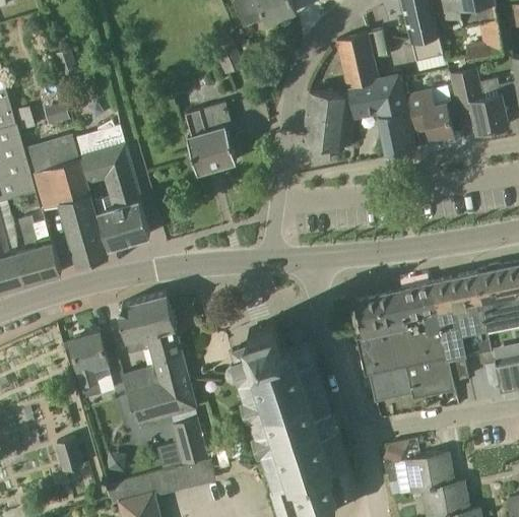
[(266,26),(296,13),(289,0),(231,0),(244,27),(263,19),(266,26)]
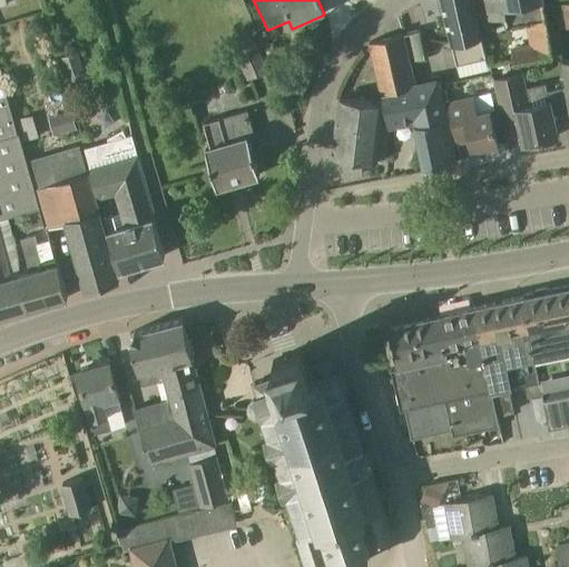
[(480,41),(470,0),(439,0),(451,48),(457,69),(486,61),(480,41)]
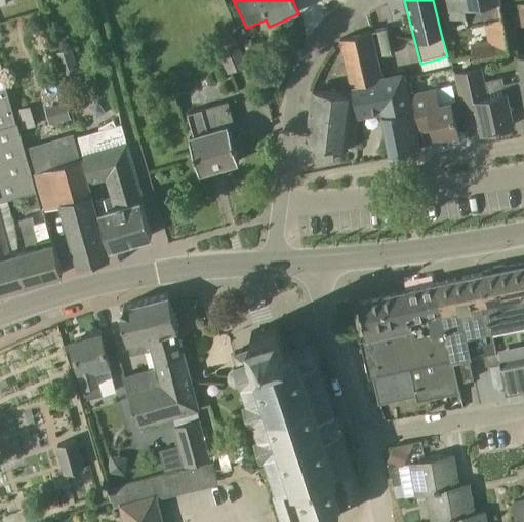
[(507,53),(499,12),(497,0),(443,0),(447,21),(464,17),(465,28),(484,25),(489,56),(507,53)]
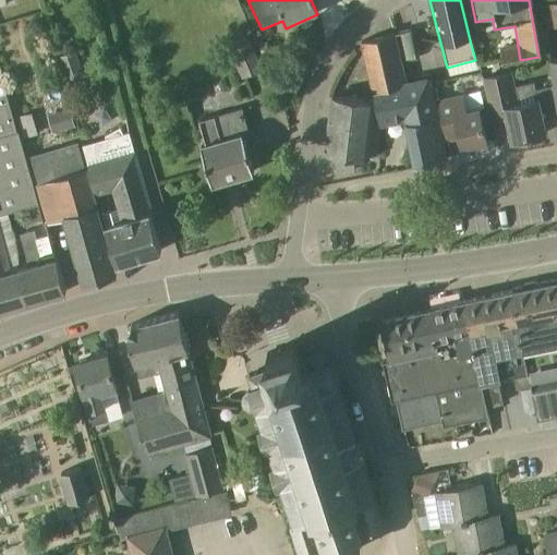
[(556,5),(541,8),(549,63),(556,113),(556,5)]
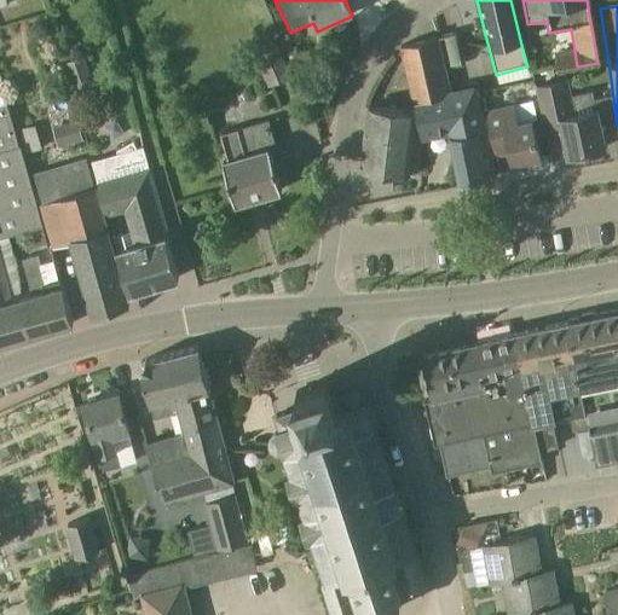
[(455,35),(451,36),(400,48),(413,103),(449,96),(443,70),(462,67),(455,35)]
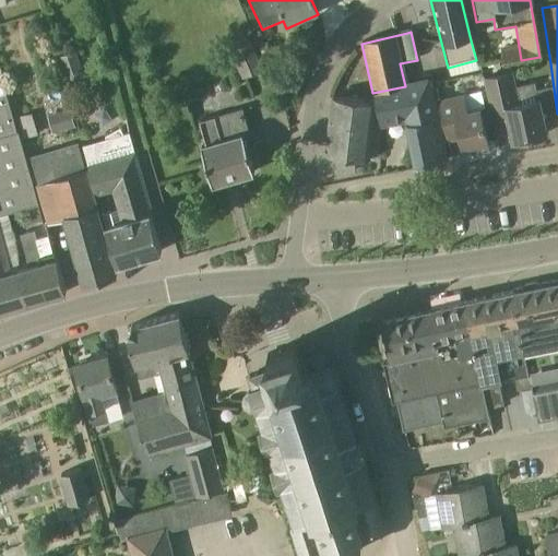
[(249,40),(247,42),(227,48),(241,81),(262,72),(249,40)]
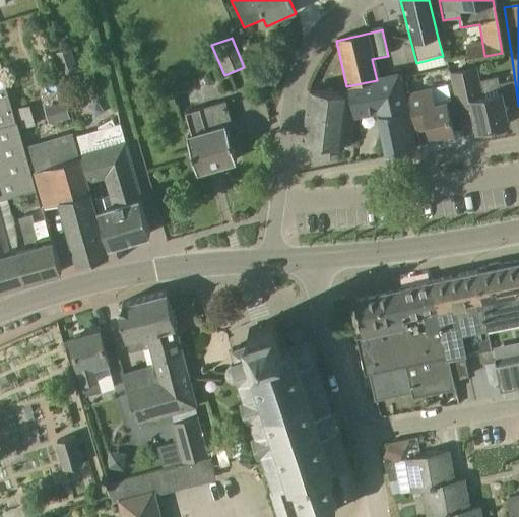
[(70,50),(54,55),(61,77),(77,71),(70,50)]
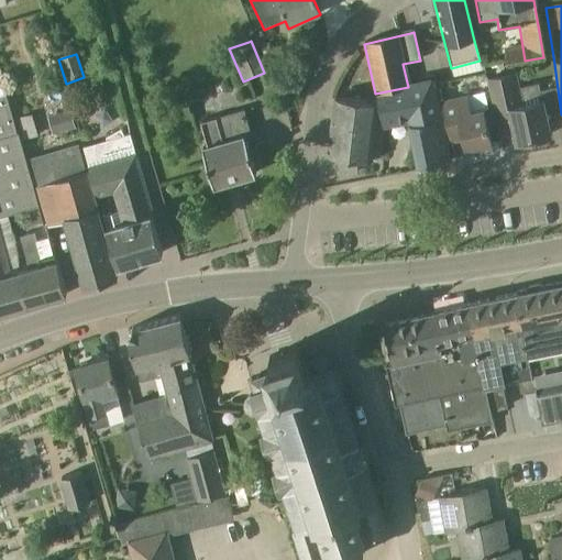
[(540,92),(542,101),(521,106),(515,75),(487,80),(491,96),(495,122),(509,119),(516,144),(550,136),(548,125),(561,122),(561,120),(558,89),(540,92)]
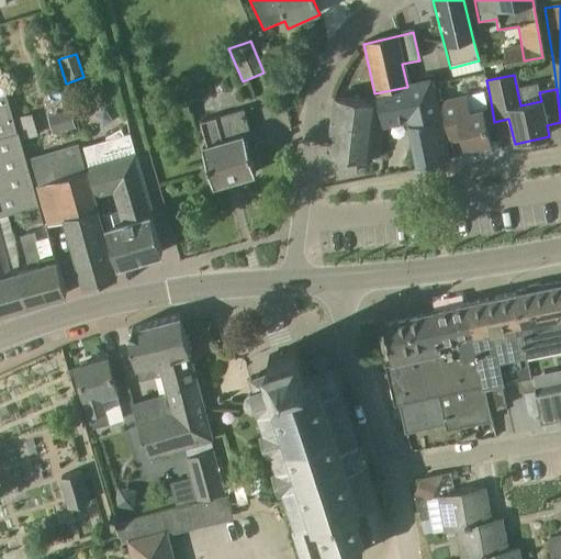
[(373,126),(380,125),(380,133),(407,129),(417,167),(448,159),(442,134),(433,82),(407,87),(374,93),(377,103),(371,103),(372,105),(376,105),(373,126)]
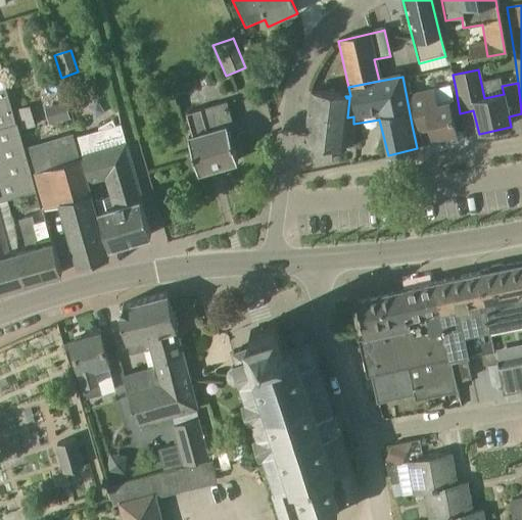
[(36,193),(16,125),(15,125),(2,80),(0,80),(0,183),(5,201),(36,193)]
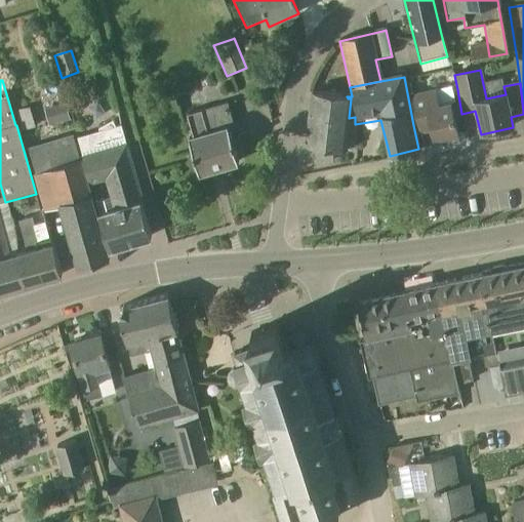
[(347,96),(331,94),(312,92),(309,119),(355,124),(355,117),(349,118),(351,98),(348,98),(347,96)]
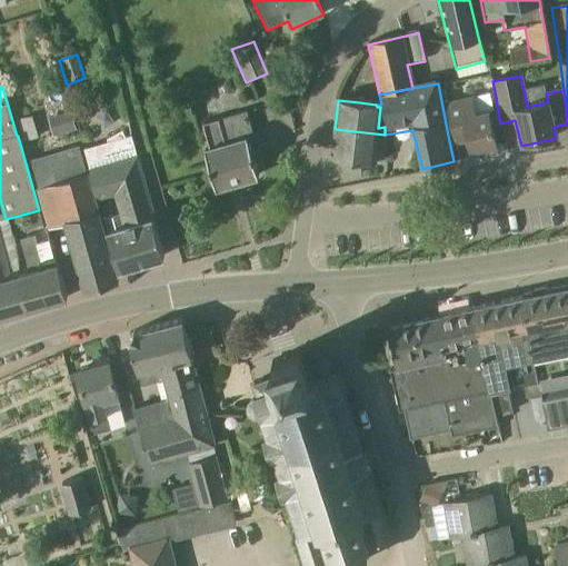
[(487,113),(474,116),(469,100),(446,106),(452,138),(466,135),(471,158),(497,151),(487,113)]
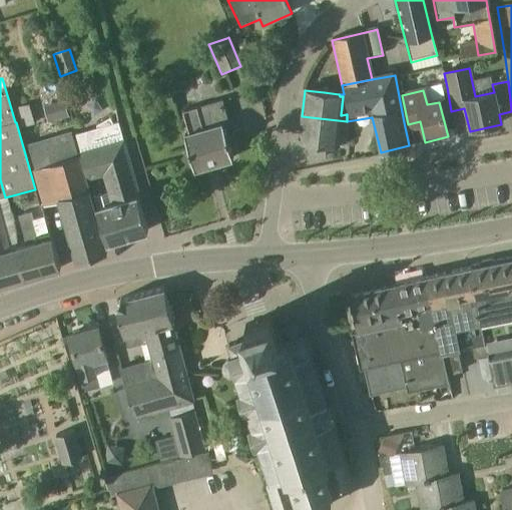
[(222,125),(227,124),(221,101),(182,111),(188,134),(184,135),(193,170),(232,159),(222,125)]
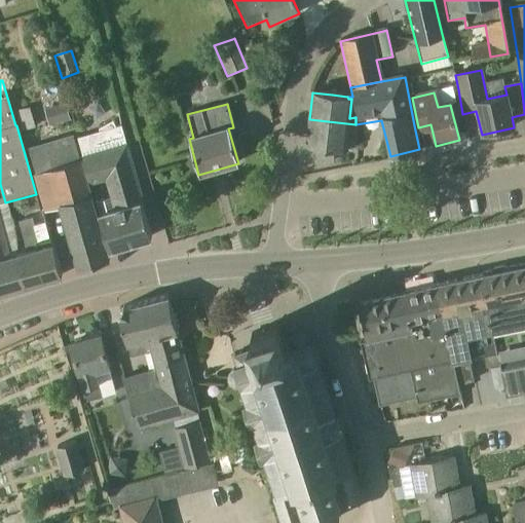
[(65,105),(53,108),(59,125),(70,122),(65,105)]
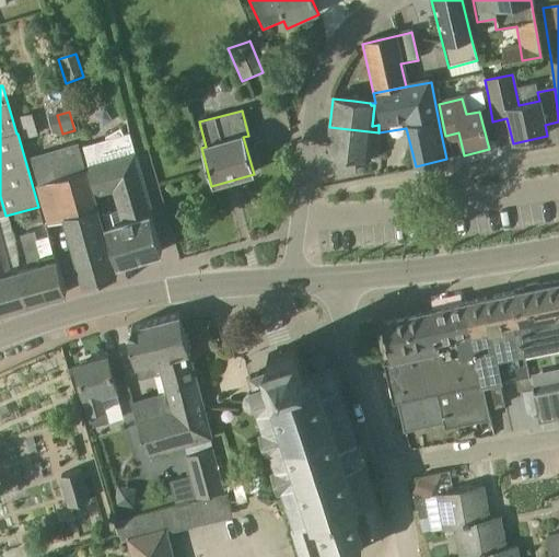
[(23,141),(37,137),(31,116),(18,119),(23,141)]
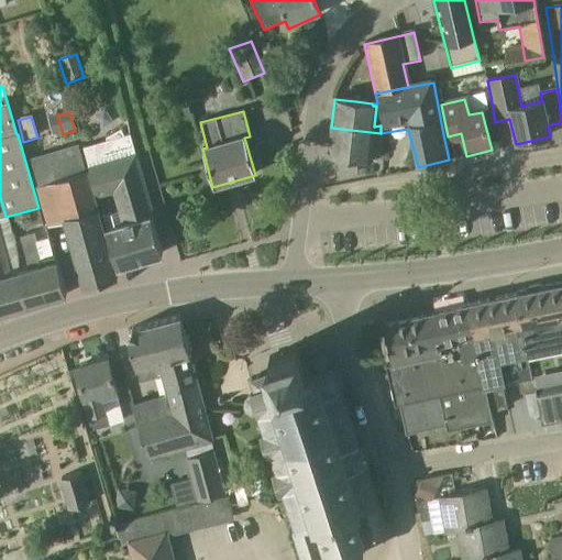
[(331,128),(328,157),(371,163),(372,157),(379,157),(381,133),(331,128)]
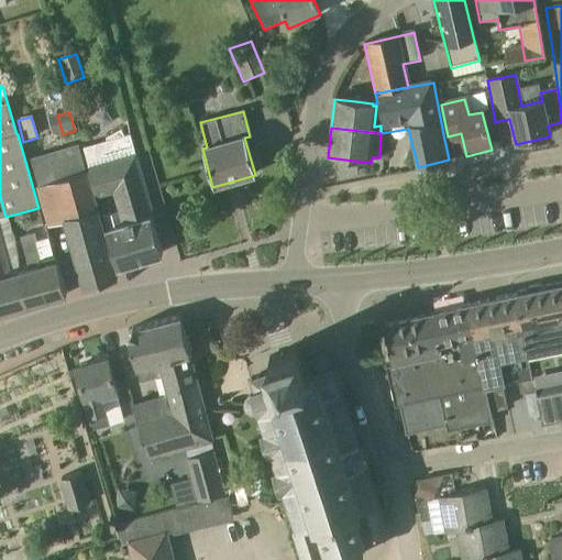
[(153,217),(129,136),(123,138),(120,132),(106,140),(107,142),(83,150),(89,168),(97,197),(114,193),(120,213),(102,218),(117,268),(162,254),(151,218),(153,217)]
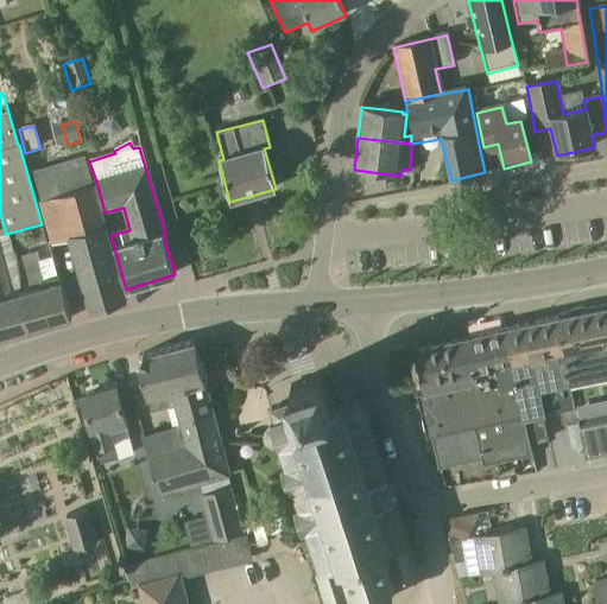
[(92,186),(84,158),(50,169),(57,196),(42,201),(54,242),(70,237),(90,311),(125,302),(117,274),(92,186)]
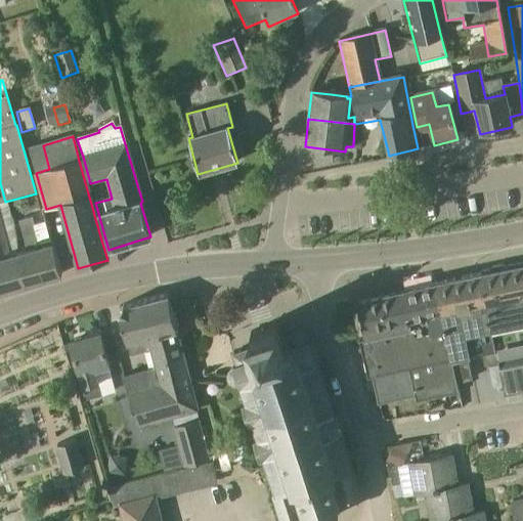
[(0,293),(25,286),(16,255),(11,221),(5,202),(0,183),(0,293)]
